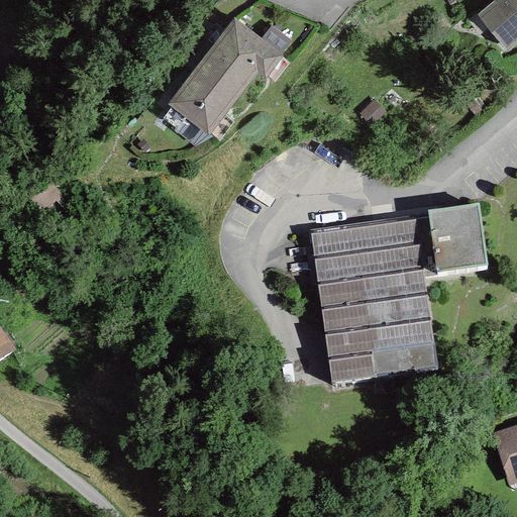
[(516,0),(497,0),(484,12),(513,46),(516,41),(516,0)]
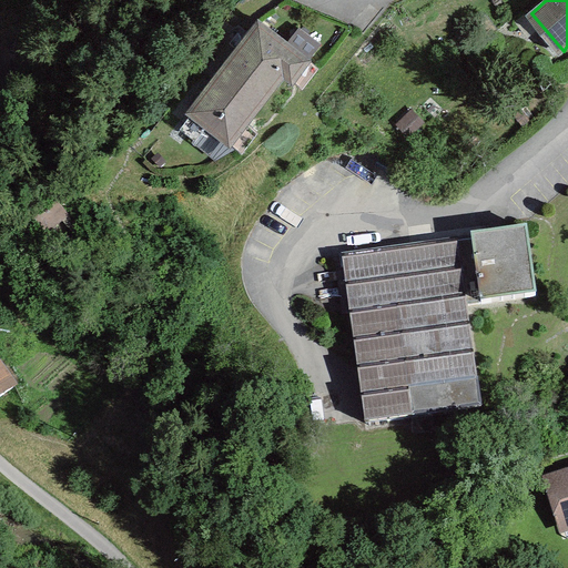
[(261,19),(190,107),(231,140),(287,70),(295,77),(311,59),(261,19)]
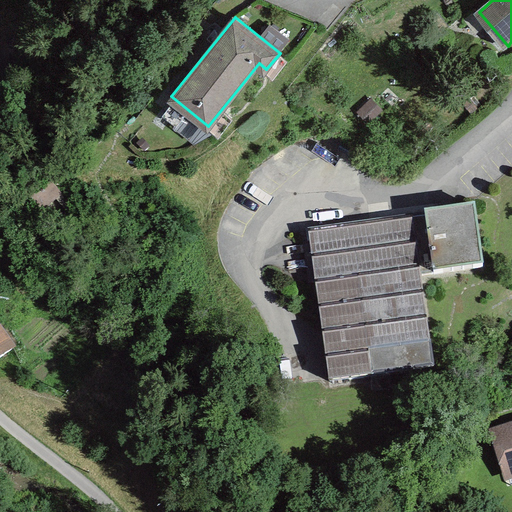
[(374,98),(359,111),(370,123),(386,109),(374,98)]
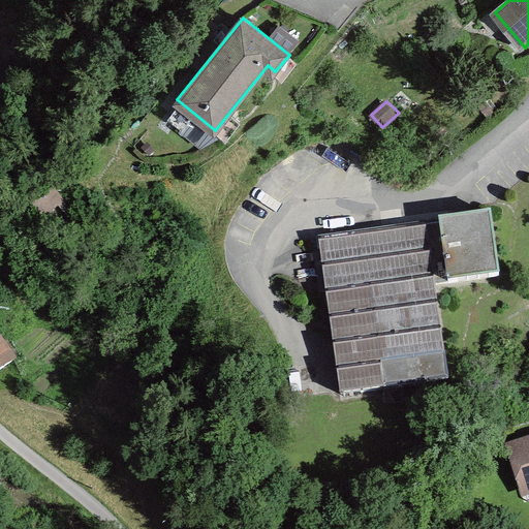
[(489,214),(320,237),(340,387),(445,374),(434,285),(497,277),(489,214)]
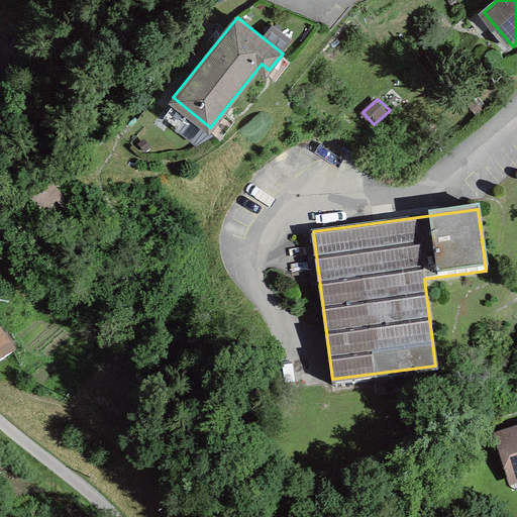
[(0,328),(0,366),(18,353),(0,328)]
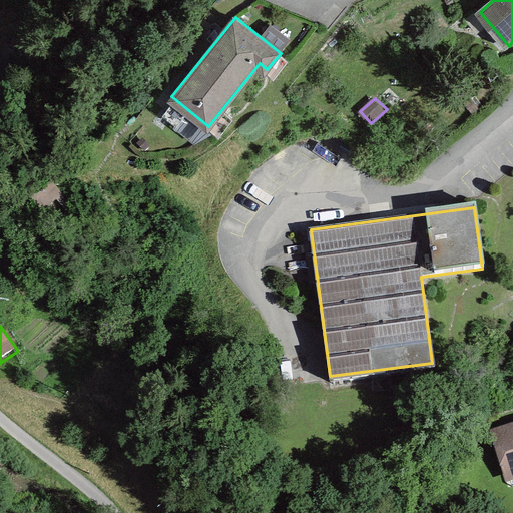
[(512,436),(495,443),(510,488),(512,487),(512,436)]
